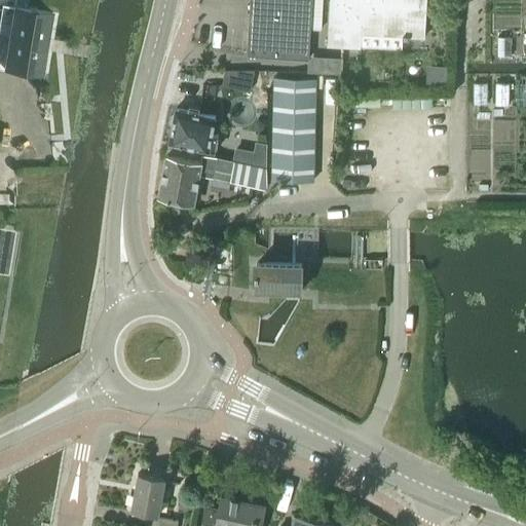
[(249,0),(246,54),(307,59),(308,59),(308,54),(310,29),(321,29),(322,0),(249,0)]
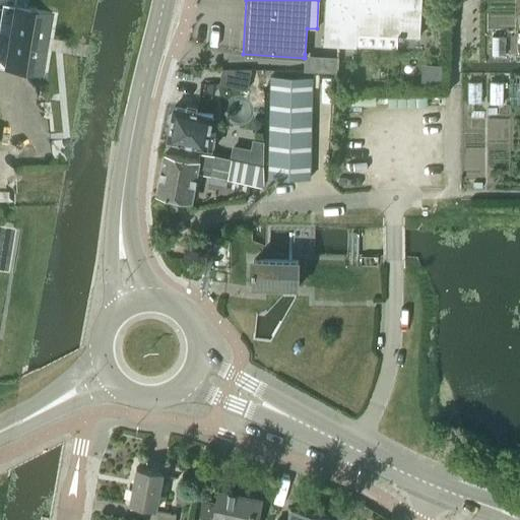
[(326,0),(324,45),(355,47),(355,46),(396,48),(397,35),(419,37),(421,0),(326,0)]
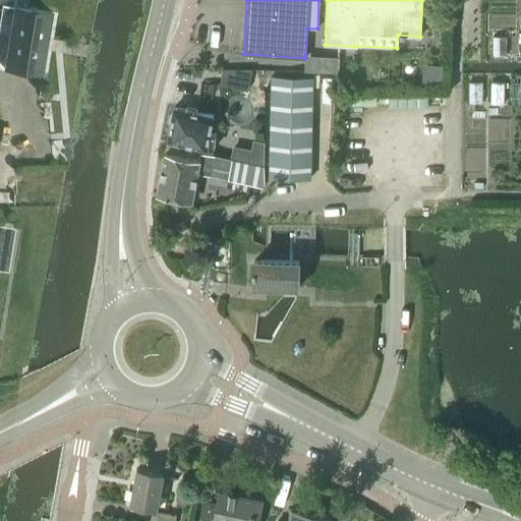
[(0,27),(0,64),(42,72),(52,12),(4,3),(0,27)]
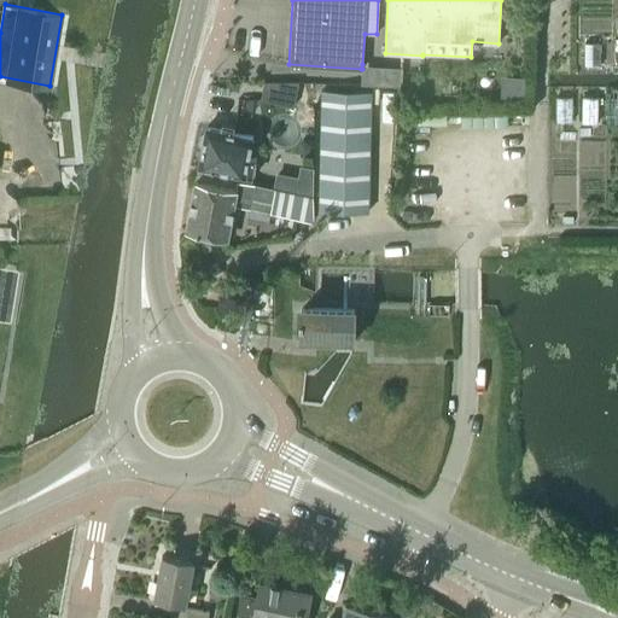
[(263,82),(260,100),(292,108),(298,81),(263,82)]
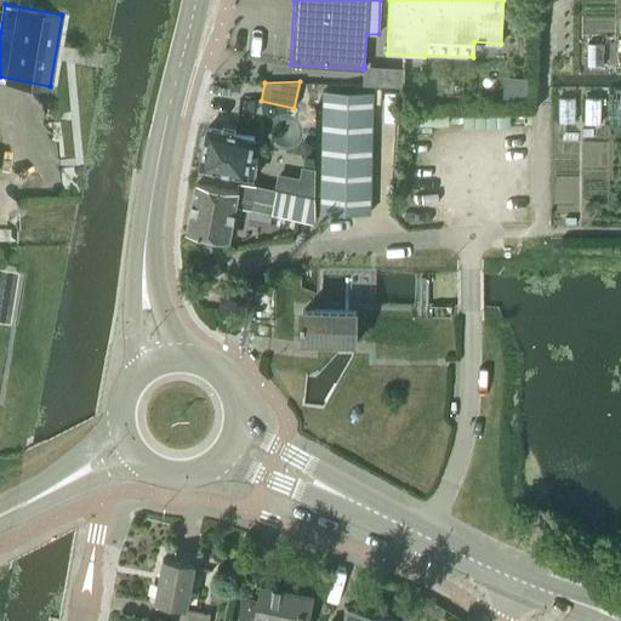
[(372,91),(323,90),(320,211),(369,212),(372,91)]
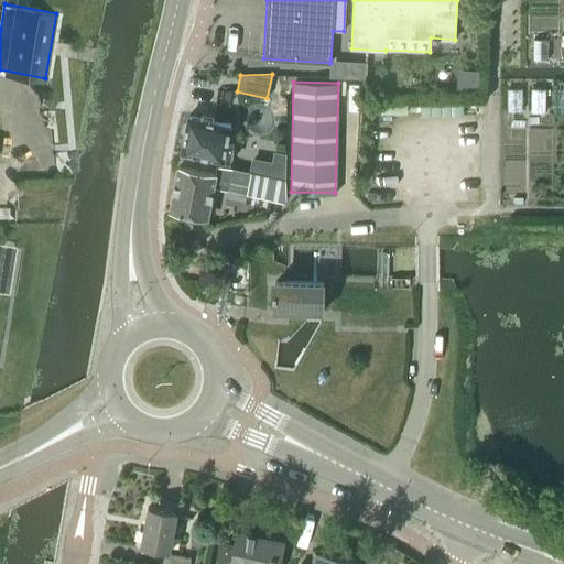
[(229,161),(232,144),(227,143),(231,125),(188,116),(187,118),(183,120),(182,128),(185,134),(181,151),(229,161)]
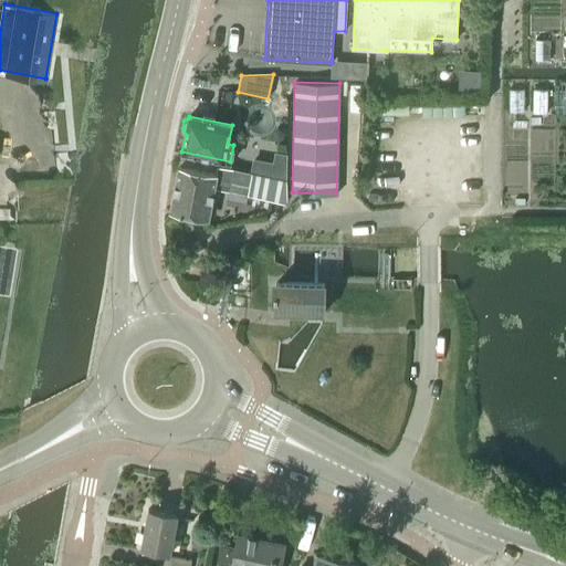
[(285,179),(252,173),(216,165),(215,174),(178,167),(170,211),(209,219),(215,187),(230,190),(231,181),(250,186),(248,195),(286,202),(285,179)]
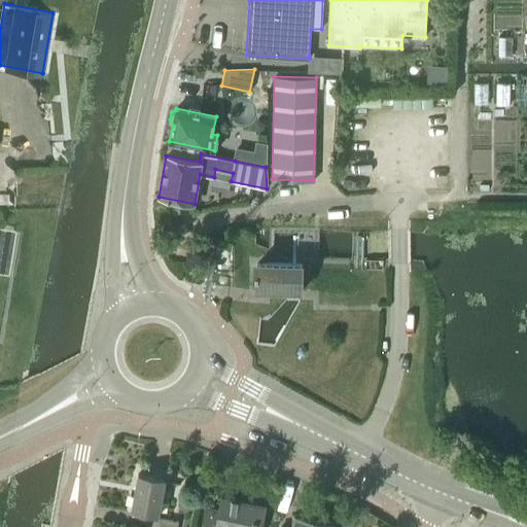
[(301,291),(301,289),(302,264),(257,262),(256,290),(301,291)]
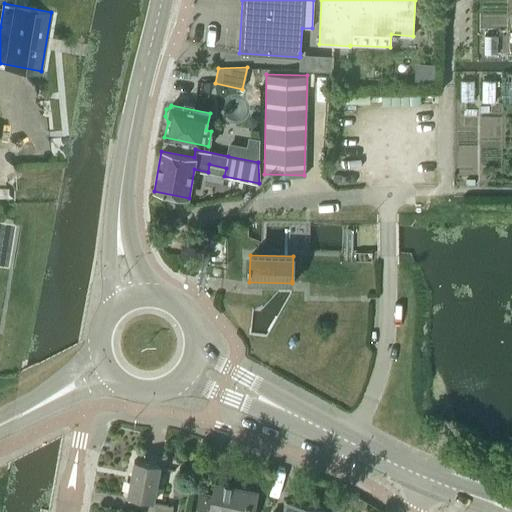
[(193,257),(185,256),(184,264),(192,265),(193,257)]
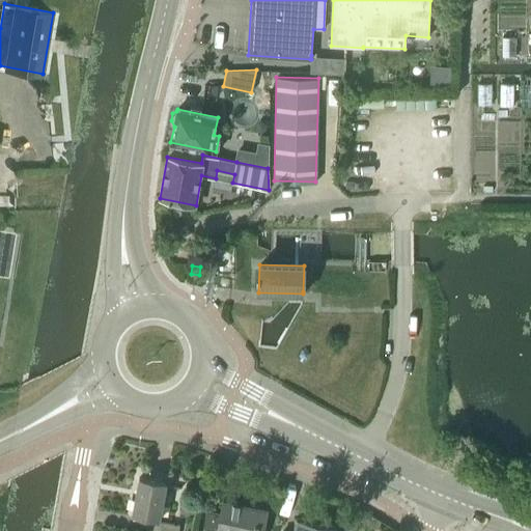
[(160,518),(161,515),(167,482),(139,477),(133,512),(160,518)]
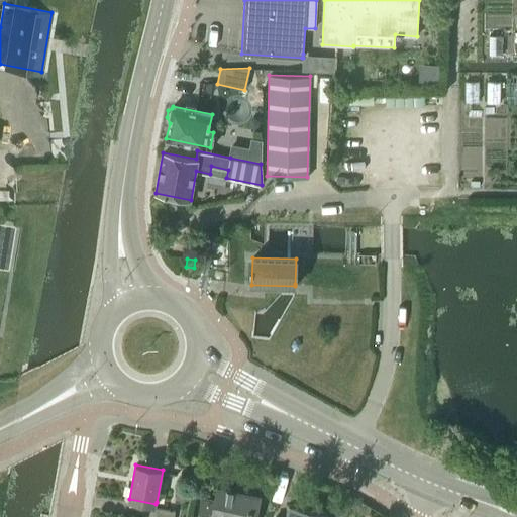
[(254,516),(256,510),(251,510),(254,495),(217,487),(213,506),(201,504),(198,516),(254,516)]
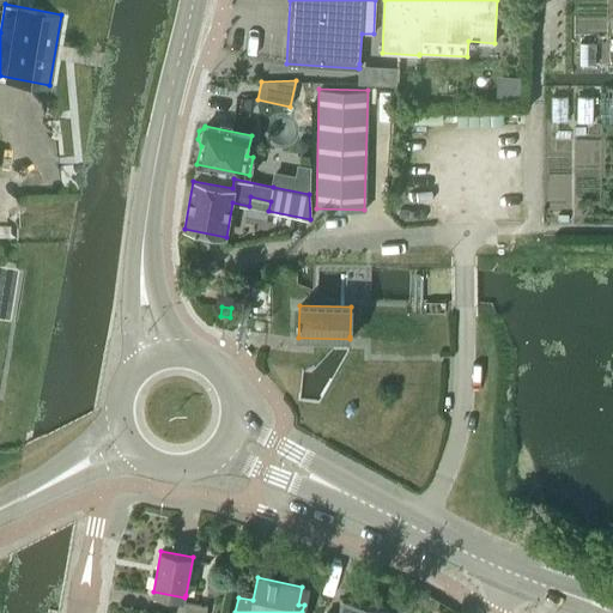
[(389,612),(390,608),(343,600),(339,612),(389,612)]
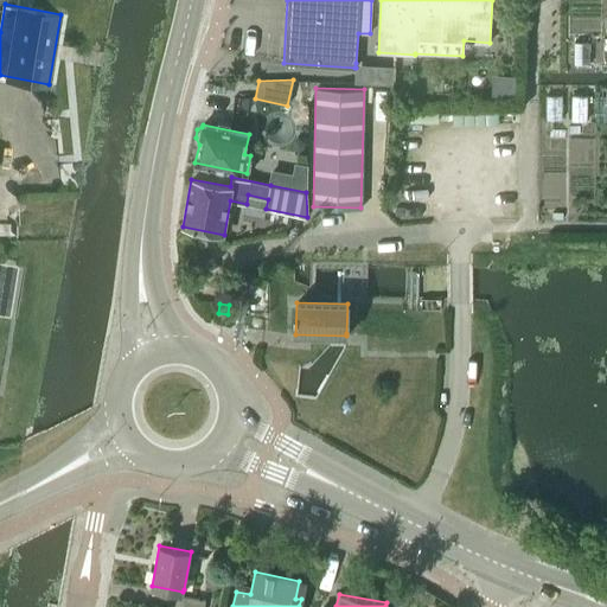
[(205,606),(208,600),(181,595),(179,606),(205,606)]
